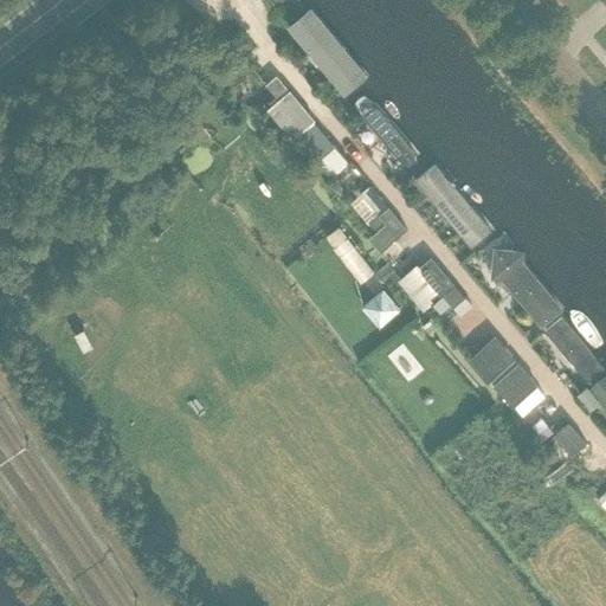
[(302,12),(281,31),(343,102),(365,84),(302,12)]
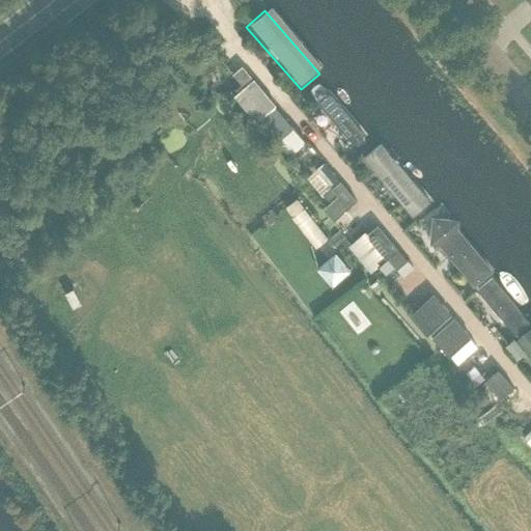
[(212,59),(199,66),(204,75),(217,67),(212,59)]
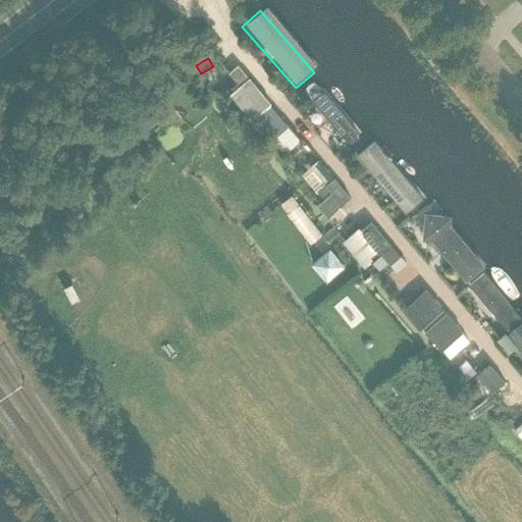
[(296,88),(349,150),(367,134),(314,72),(296,88)]
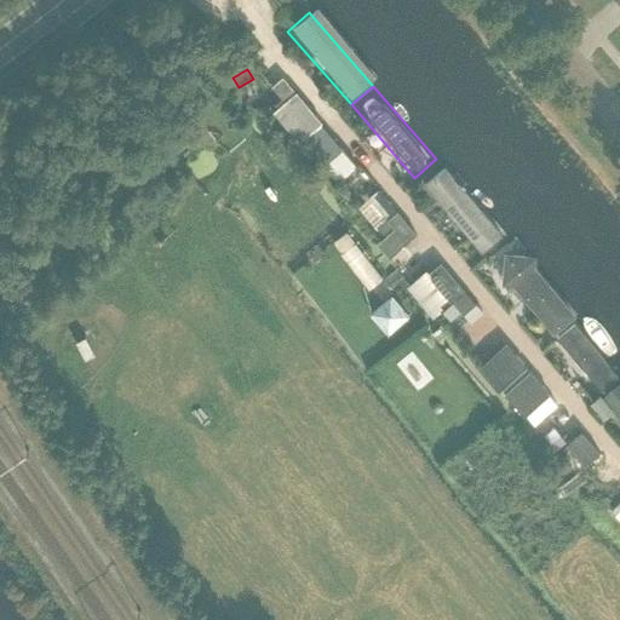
[(321,122),(297,92),(275,110),(299,141),(321,122)]
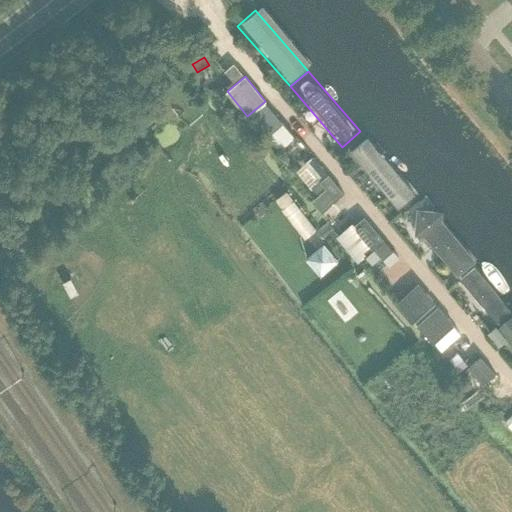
[(267,104),(255,114),(262,123),(270,133),(283,122),(267,104)]
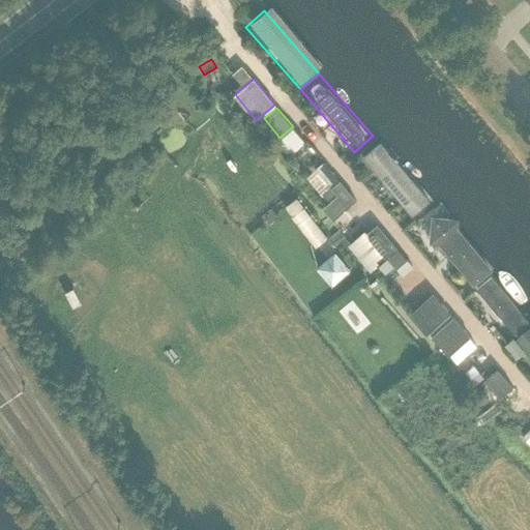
[(354,152),(409,214),(428,198),(373,136),(354,152)]
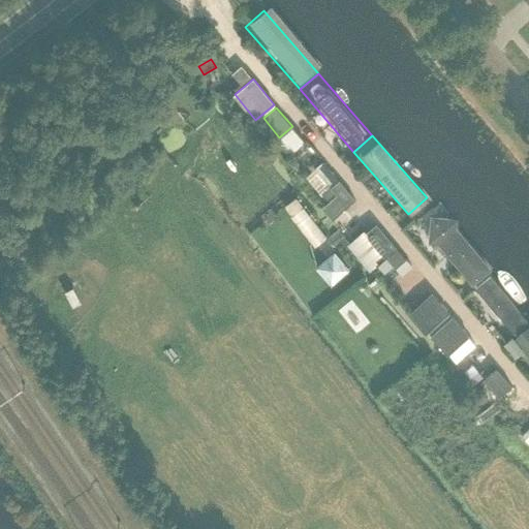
[(328,183),(327,185),(336,196),(323,206),(334,218),(355,199),(334,173),(323,161),(315,168),(328,183)]
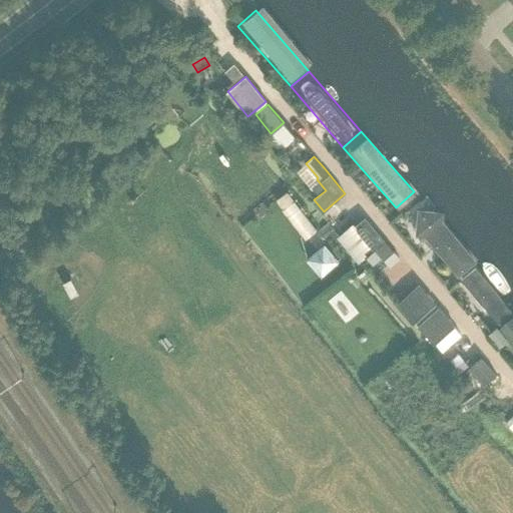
[(287,191),(276,199),(284,208),(294,200),(287,191)]
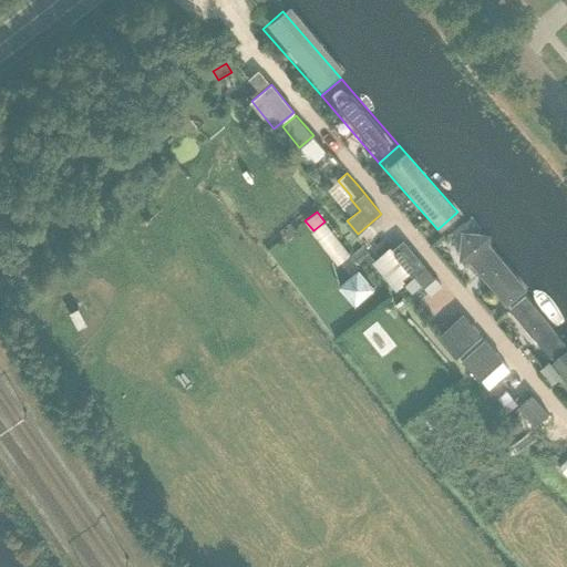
[(437,229),(495,296),(515,278),(457,212),(437,229)]
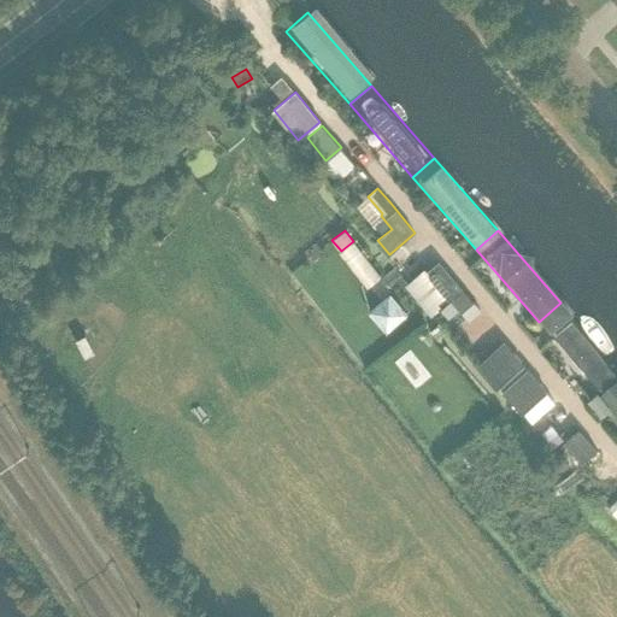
[(474,303),(440,262),(427,272),(438,286),(428,294),(439,307),(451,298),(463,311),(474,303)]
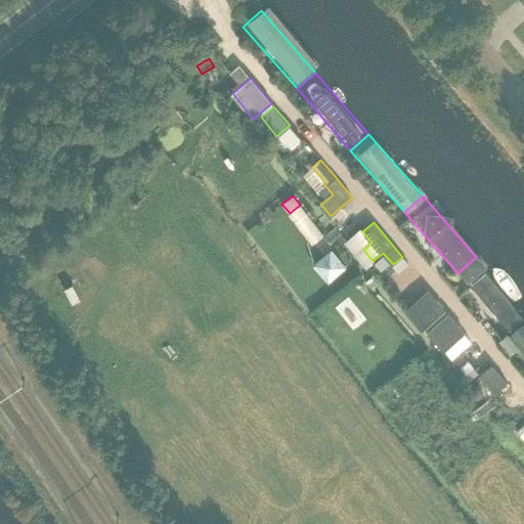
[(332,251),(314,268),(331,286),(348,268),(332,251)]
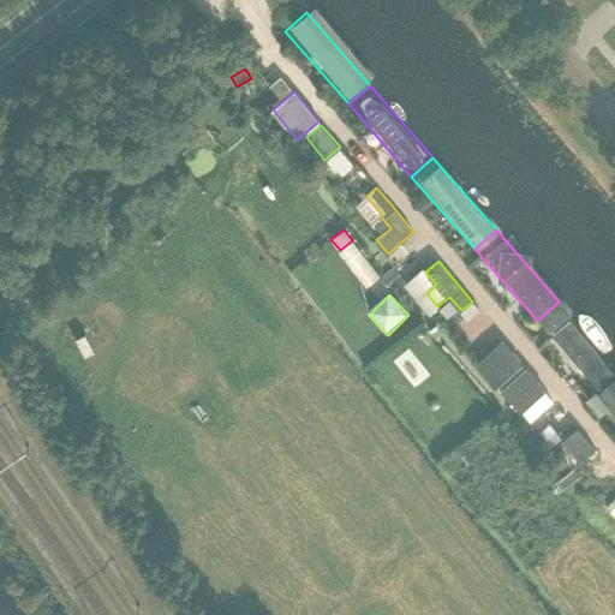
[(537,321),(601,394),(614,380),(614,366),(559,302),(537,321)]
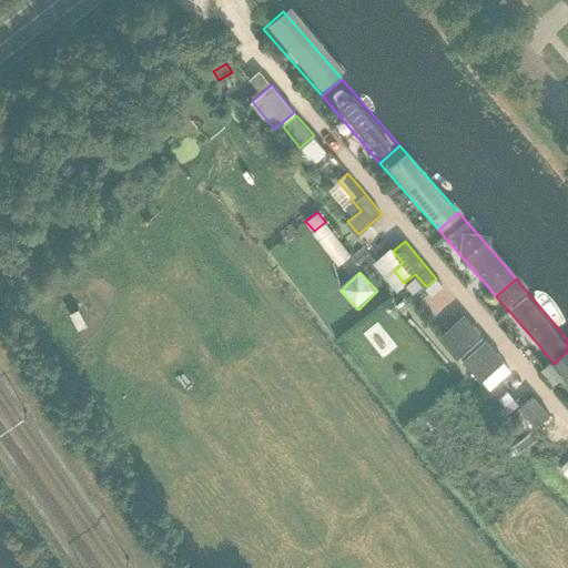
[(457,356),(483,335),(465,314),(439,335),(457,356)]
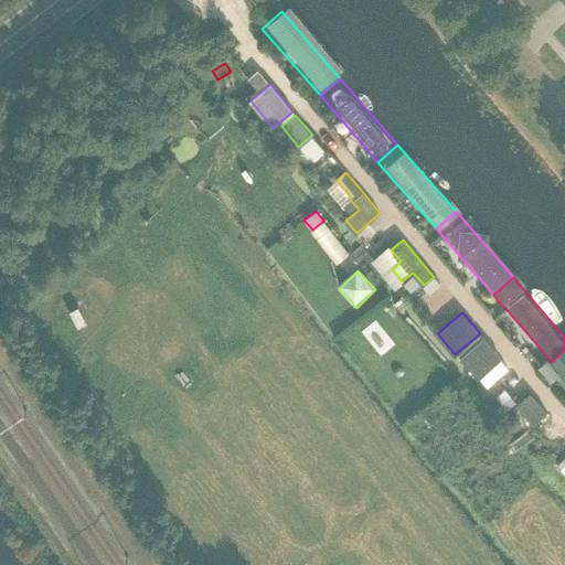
[(470,350),(488,370),(500,359),(483,339),(470,350)]
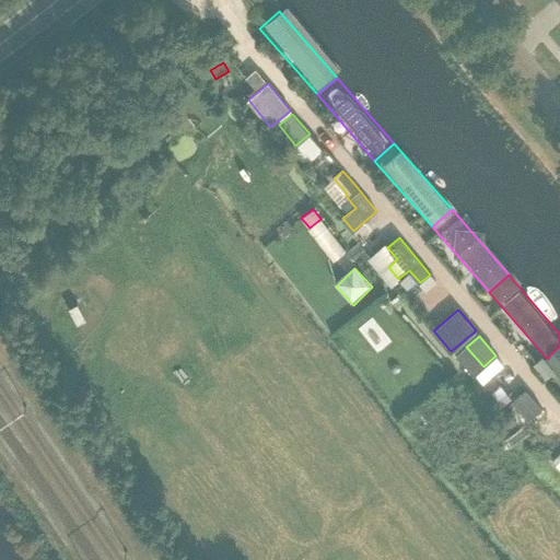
[(559,350),(549,360),(559,371),(559,350)]
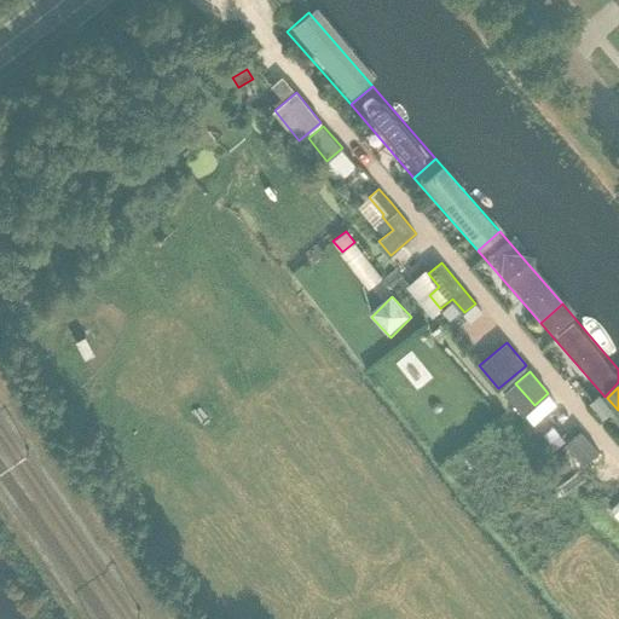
[(600,395),(588,405),(602,421),(613,411),(600,395)]
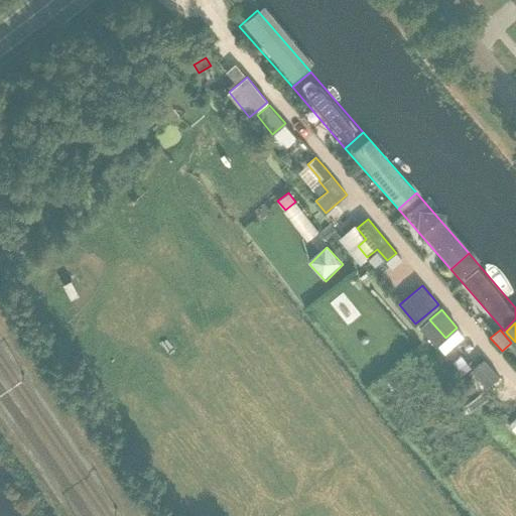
[(460,355),(452,362),(461,373),(469,366),(460,355)]
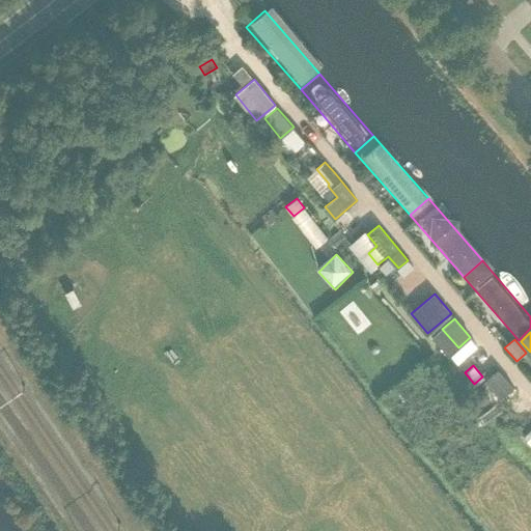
[(513,388),(499,369),(486,380),(501,397),(513,388)]
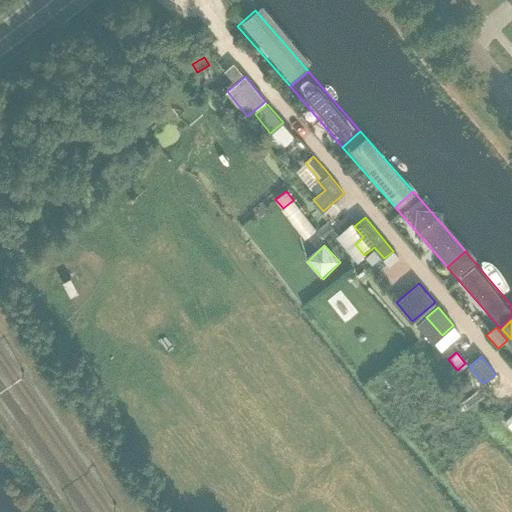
[(391,370),(382,377),(387,385),(397,378),(391,370)]
